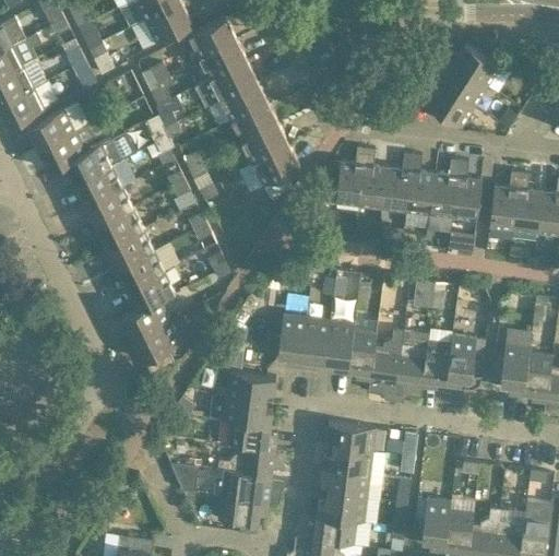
[(86,9),(81,0),(78,0),(68,4),(73,15),(86,9)]
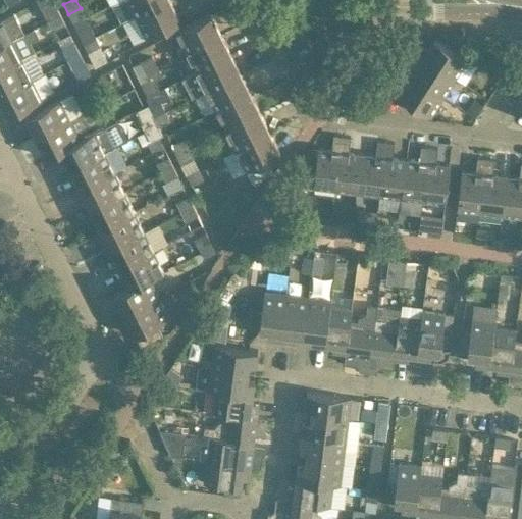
[(170,2),(168,0),(126,0),(136,18),(170,2)]
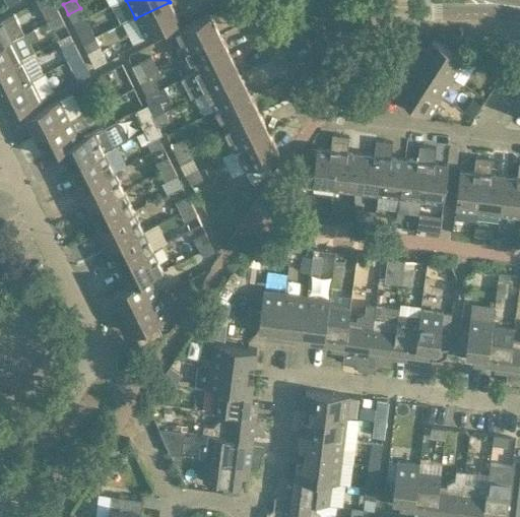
[(180,22),(170,2),(135,18),(145,39),(180,22)]
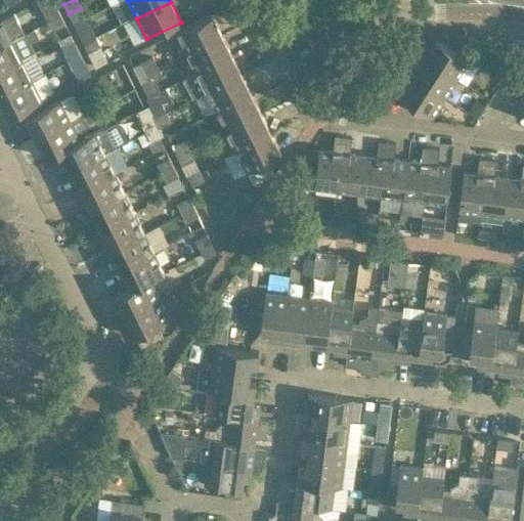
[(44,12),(49,22),(60,16),(55,6),(44,12)]
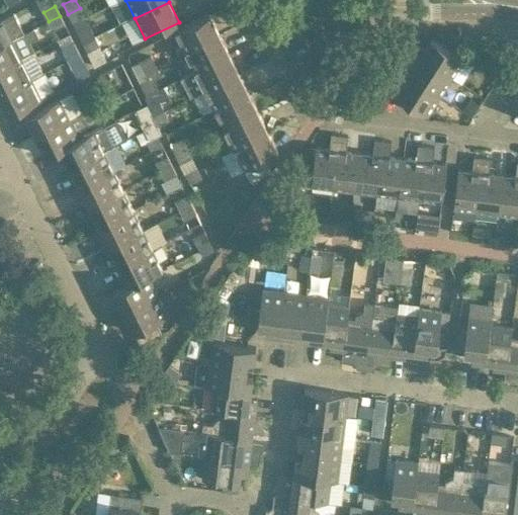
[(13,14),(0,20),(0,46),(11,40),(23,34),(13,14)]
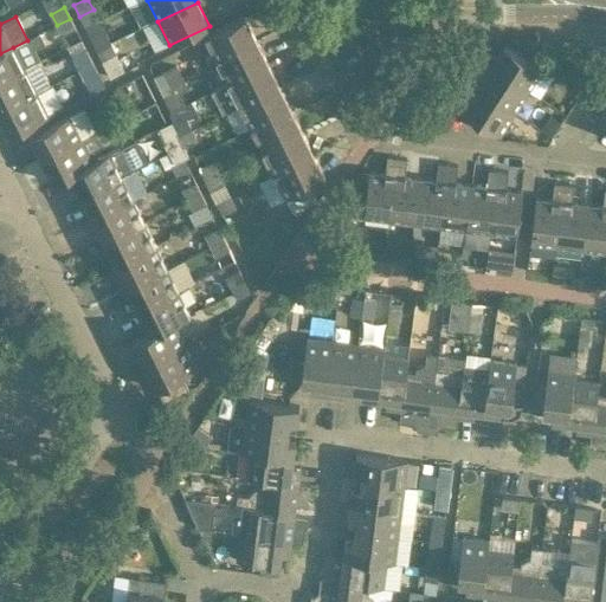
[(245,18),(205,38),(217,62),(257,43),(245,18)]
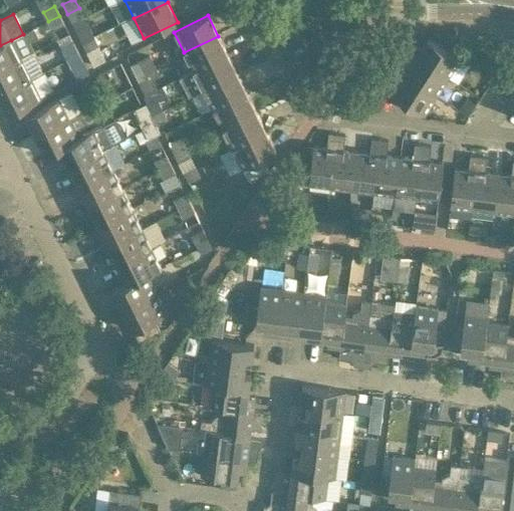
[(64,25),(59,16),(48,21),(52,31),(64,25)]
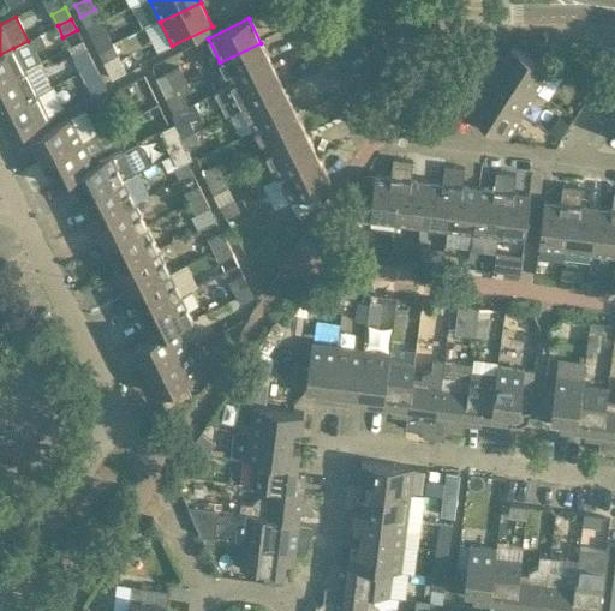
[(93,41),(99,52),(112,46),(107,34),(93,41)]
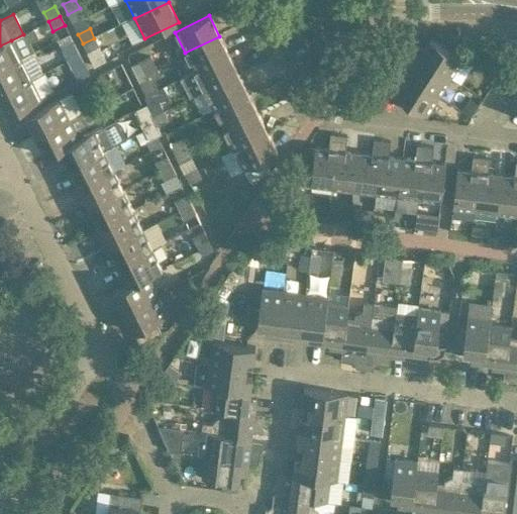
[(228,56),(219,36),(185,53),(195,72),(228,56)]
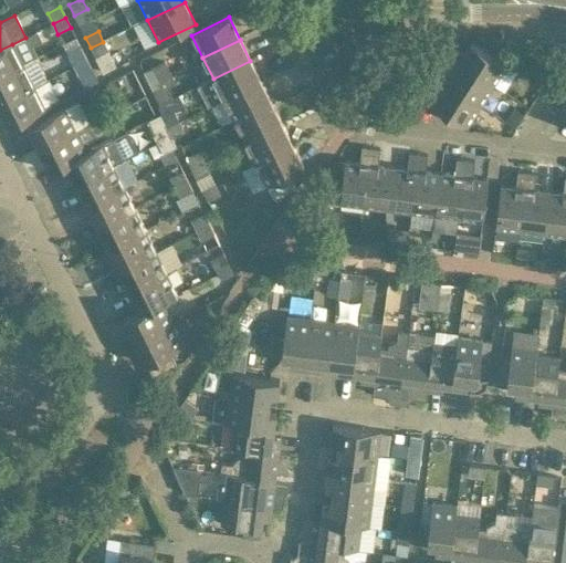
[(108,52),(103,42),(91,48),(95,58),(108,52)]
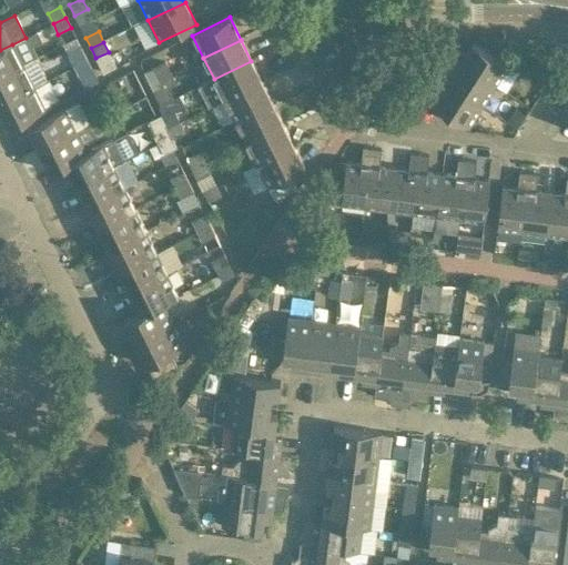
[(0,77),(23,66),(12,44),(0,50),(0,77)]
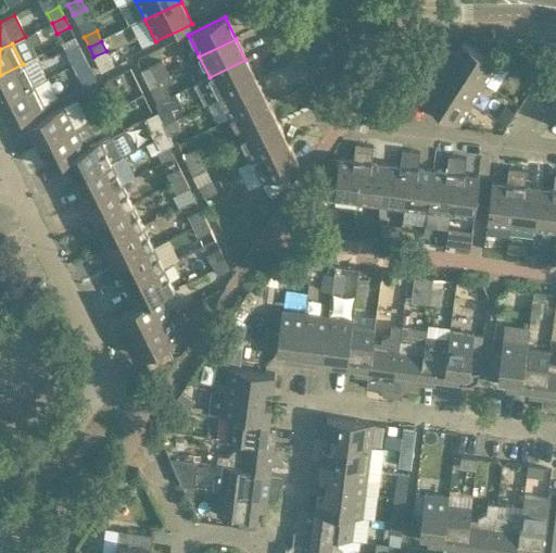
[(437,57),(450,65),(451,63),(484,85),(497,64),(464,44),(455,55),(442,47),(437,57)]
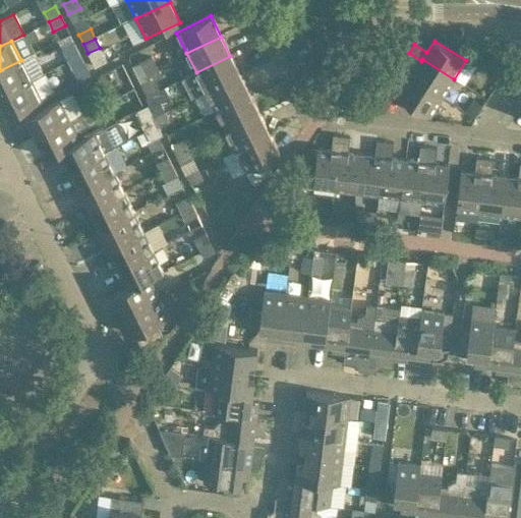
[(63,52),(68,61),(79,55),(75,46),(63,52)]
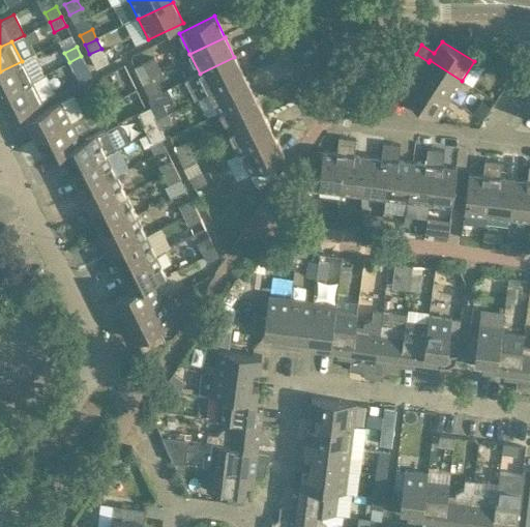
[(74,71),(86,66),(81,56),(69,62),(74,71)]
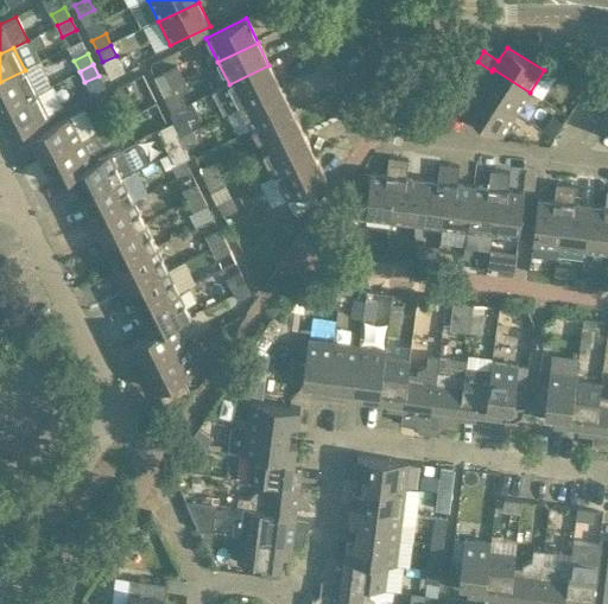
[(229,84),(213,93),(223,116),(241,108),(280,88),(268,65),(229,84)]
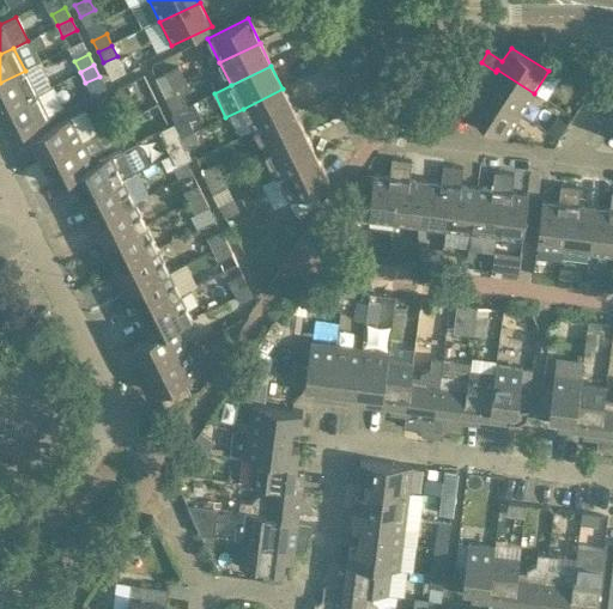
[(178,69),(156,80),(162,91),(184,80),(178,69)]
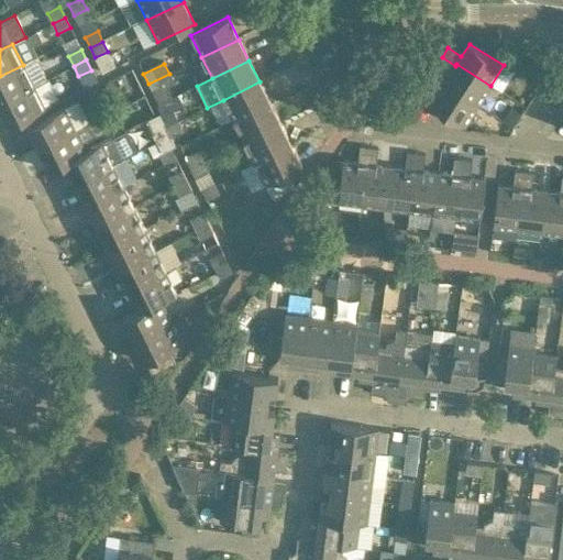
[(456,64),(455,66),(449,76),(434,67),(429,77),(442,86),(443,84),(477,106),(490,86),(456,64)]
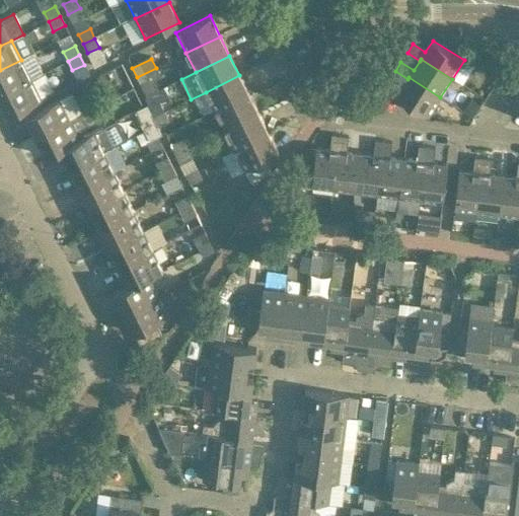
[(0,94),(31,79),(21,60),(0,70),(0,94)]
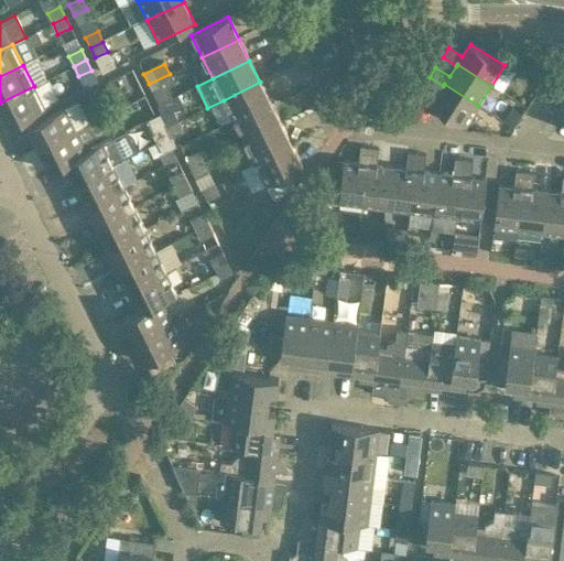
[(170,74),(149,84),(154,94),(174,84),(170,74)]
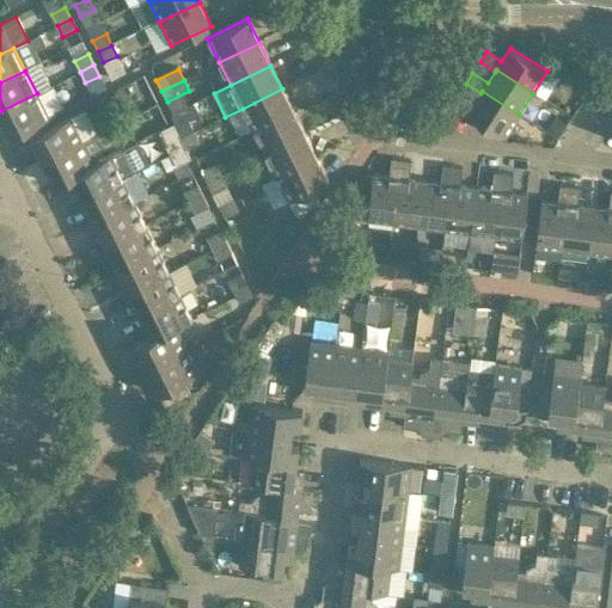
[(293,112),(282,88),(243,109),(254,131),(293,112)]
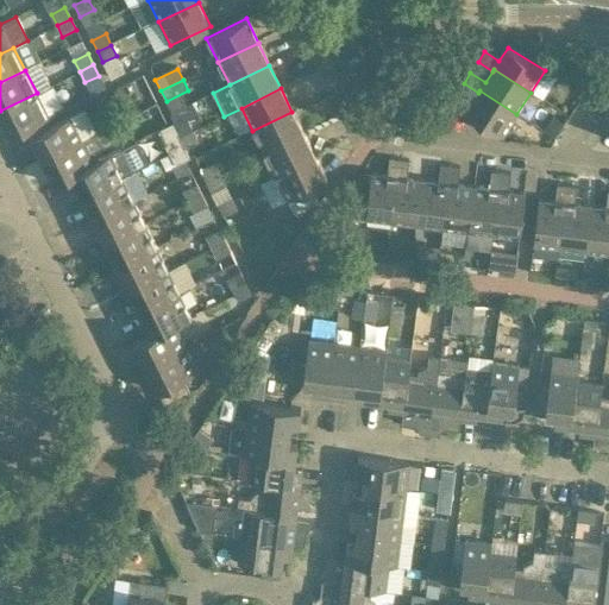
[(479,90),(478,93),(471,104),(457,94),(450,105),(466,114),(466,113),(502,137),(516,114),(479,90)]
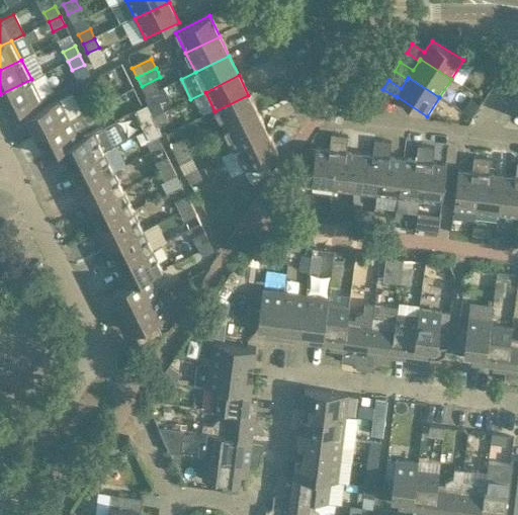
[(0,100),(8,116),(41,99),(31,79),(0,94),(0,100)]
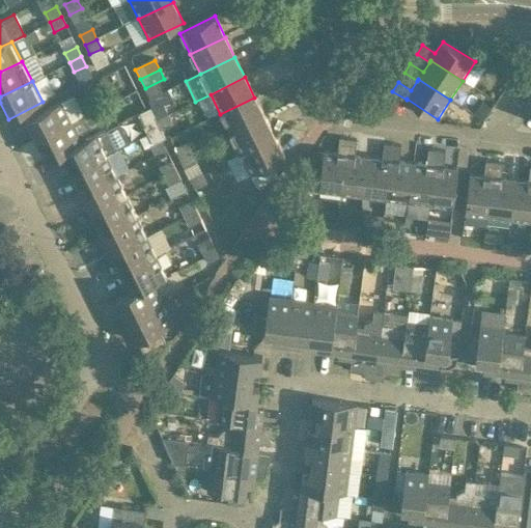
[(264,117),(254,98),(220,114),(230,135),(264,117)]
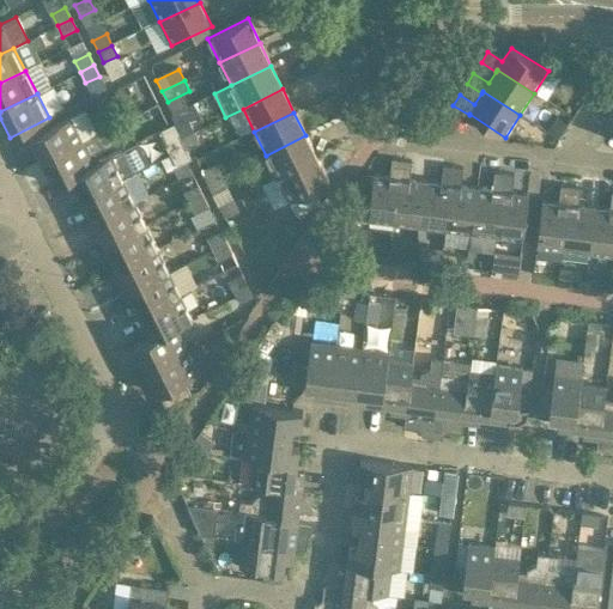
[(42,162),(83,141),(71,117),(30,138),(42,162)]
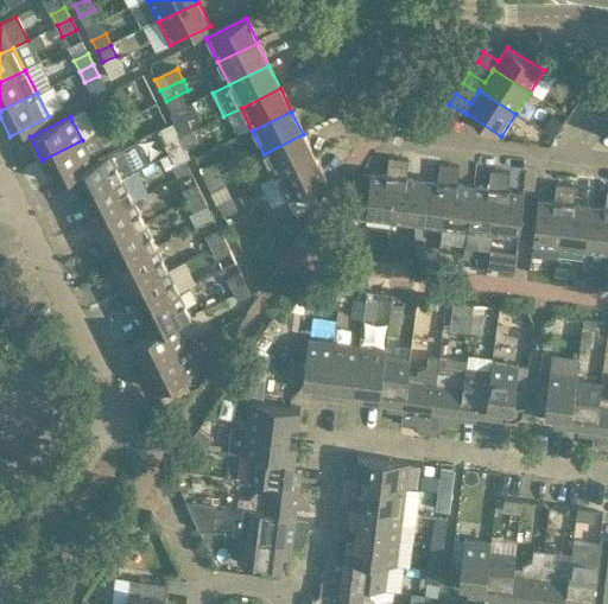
[(175,131),(178,137),(179,139),(192,132),(187,121),(173,128),(175,131)]
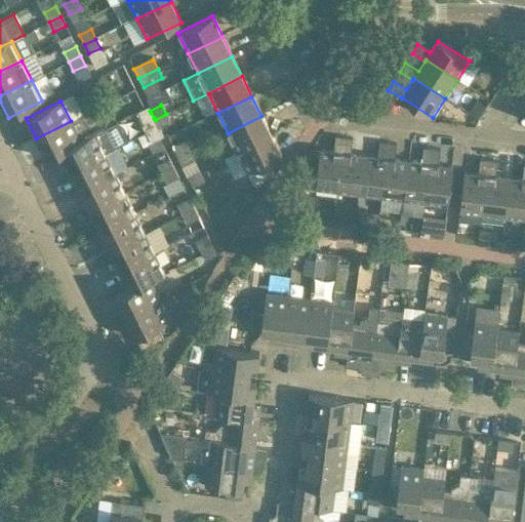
[(151,113),(139,118),(147,133),(159,128),(155,120),(154,118),(151,113)]
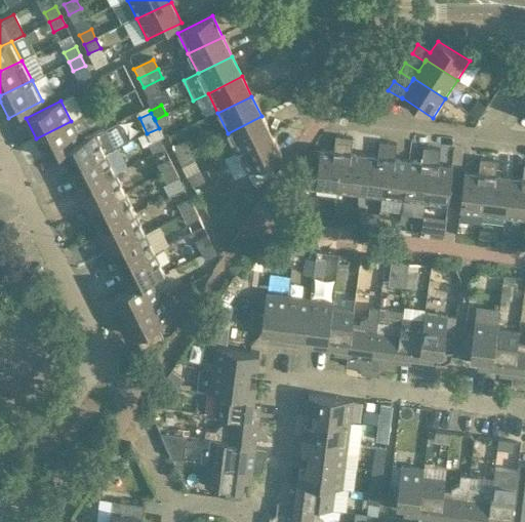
[(171,123),(166,114),(155,120),(159,128),(159,129),(171,123)]
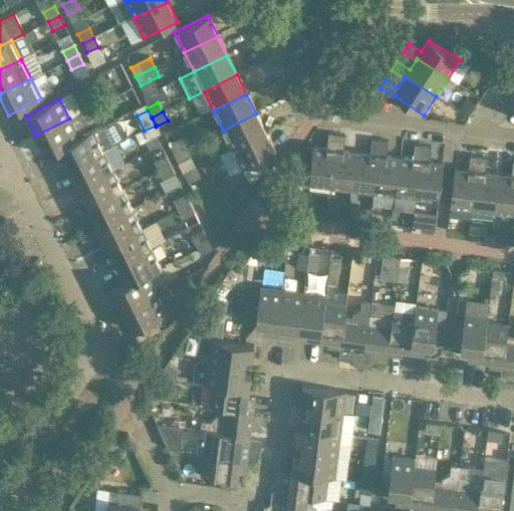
[(266,133),(256,113),(223,131),(233,150),(266,133)]
